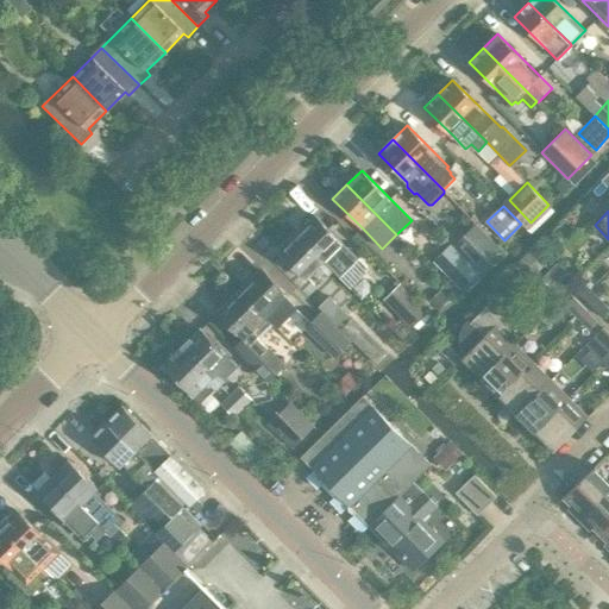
[(332,270),(339,277),(358,258),(315,215),(296,233),(332,270)]
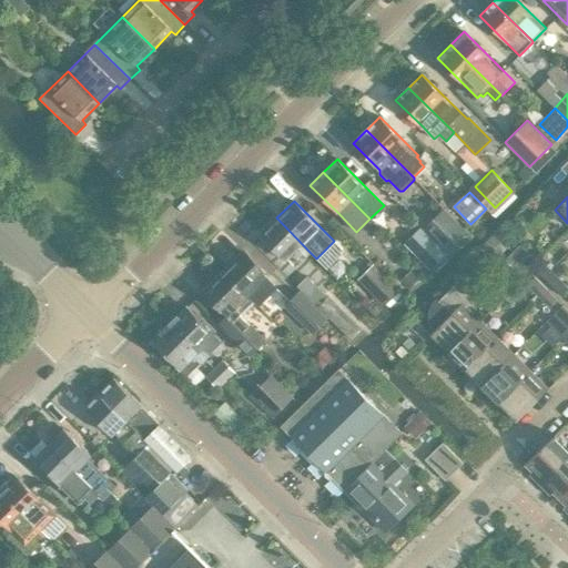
[(430,221),(454,244),(466,232),(444,209),(430,221)]
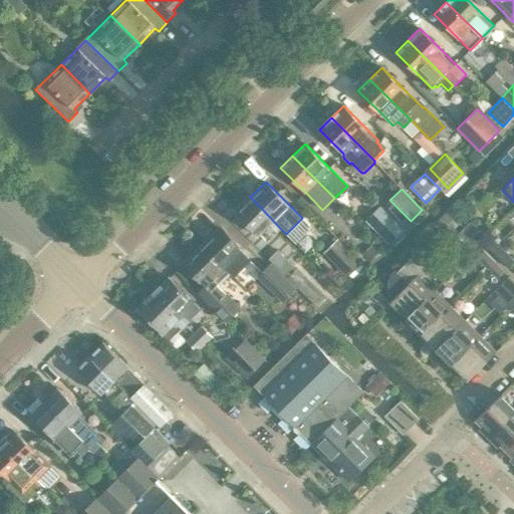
[(280,228),(250,197),(235,213),(257,236),(270,224),(277,231),(280,228)]
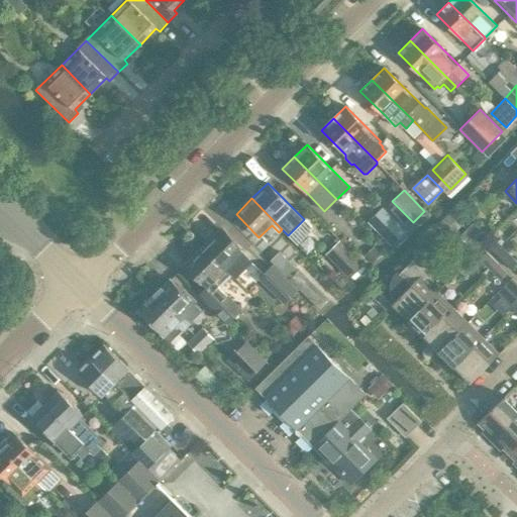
[(405,229),(384,208),(370,222),(390,243),(405,229)]
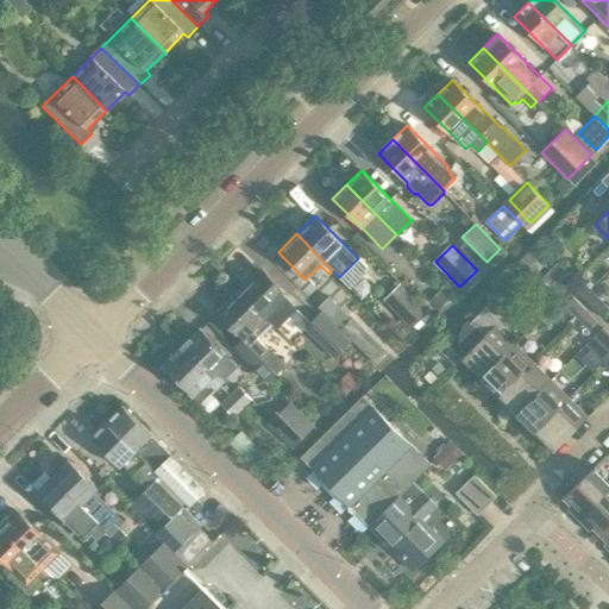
[(520,261),(534,276),(547,263),(533,249),(520,261)]
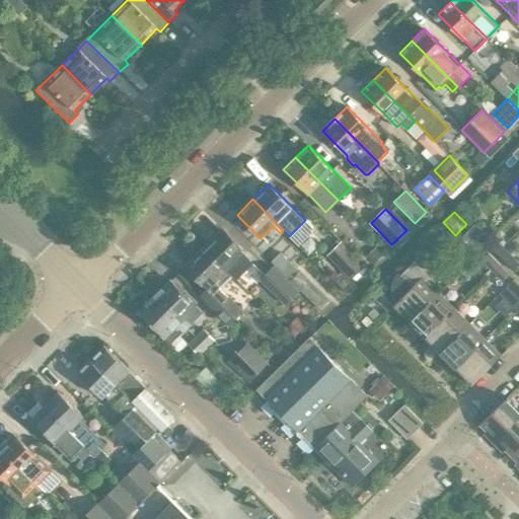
[(468,230),(479,241),(487,234),(475,223),(468,230)]
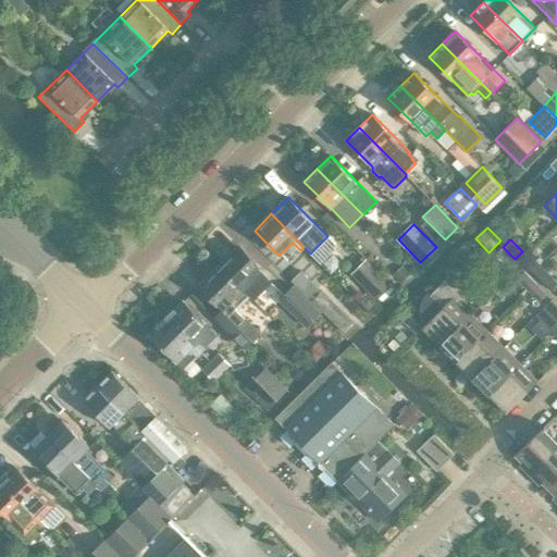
[(506,268),(515,259),(503,247),(494,255),(506,268)]
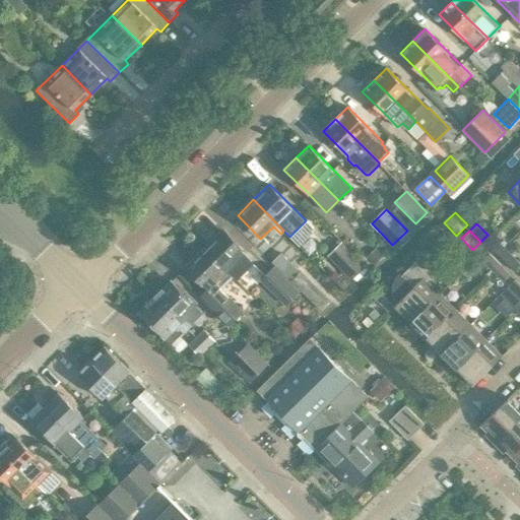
[(246,252),(225,233),(219,239),(217,236),(204,248),(233,277),(236,279),(249,267),(244,262),(248,258),(244,254),(246,252)]
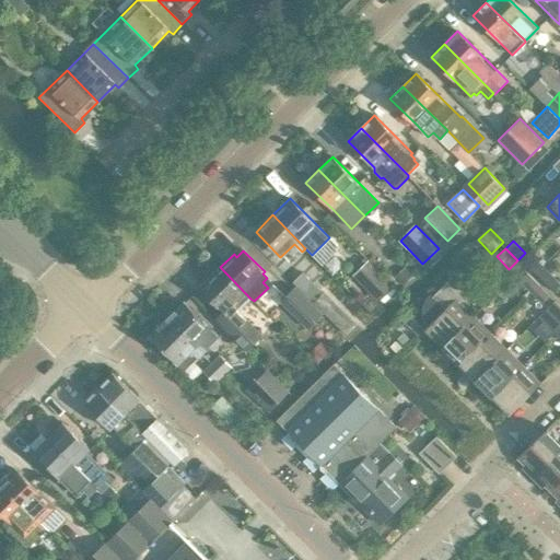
[(352,276),(378,302),(394,287),(369,259),(352,276)]
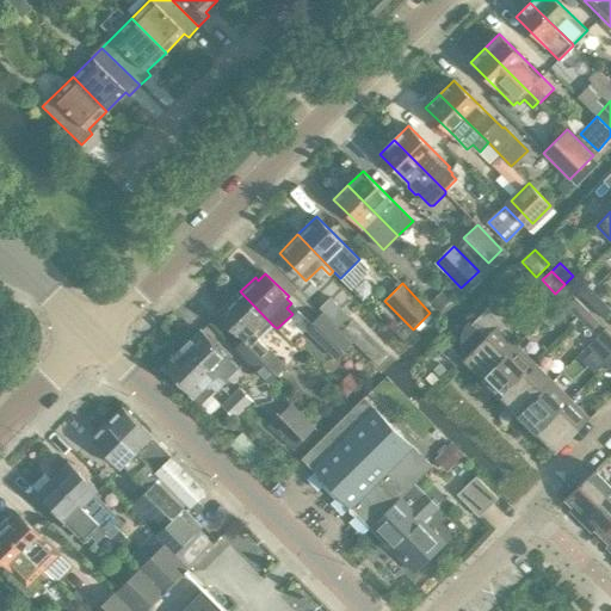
[(580,292),(592,306),(599,297),(587,285),(580,292)]
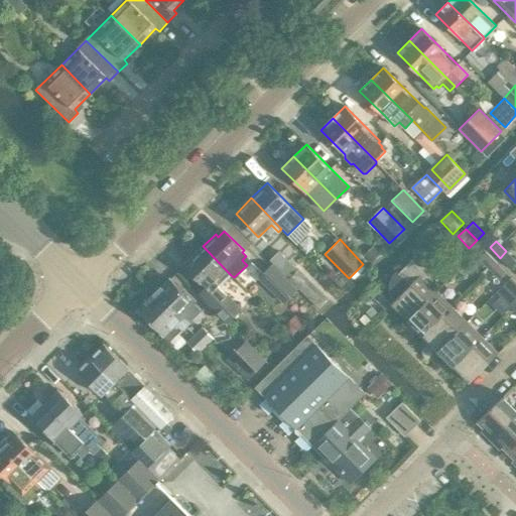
[(222,284),(231,275),(203,246),(190,259),(194,261),(187,267),(206,286),(199,293),(227,321),(241,308),(217,284),(220,282),(222,284)]
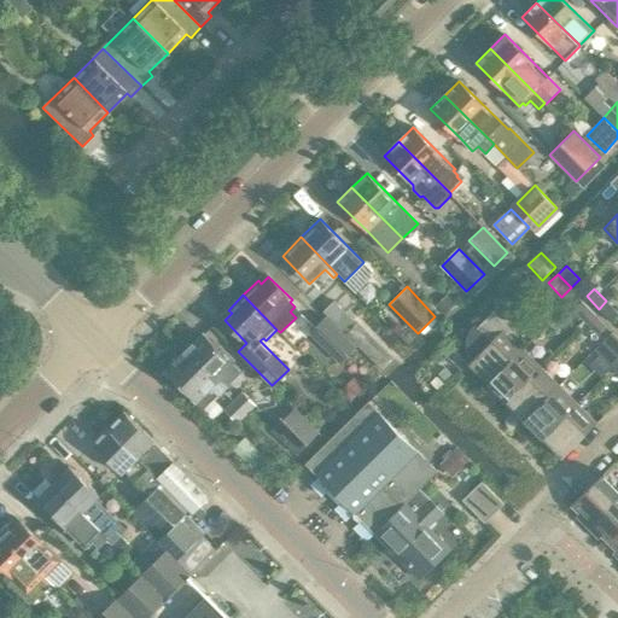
[(333,301),(322,312),(342,330),(353,319),(333,301)]
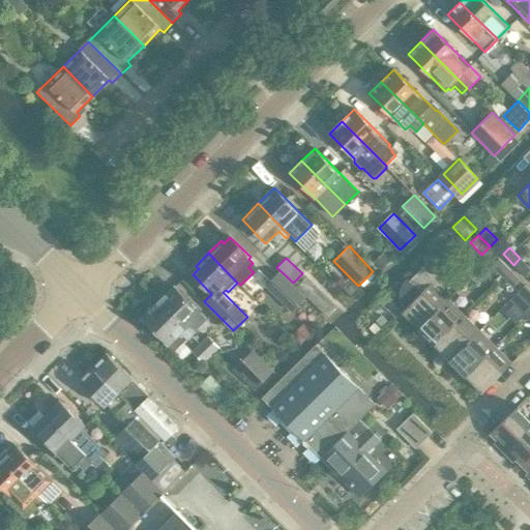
[(492,264),(503,275),(509,269),(499,258),(492,264)]
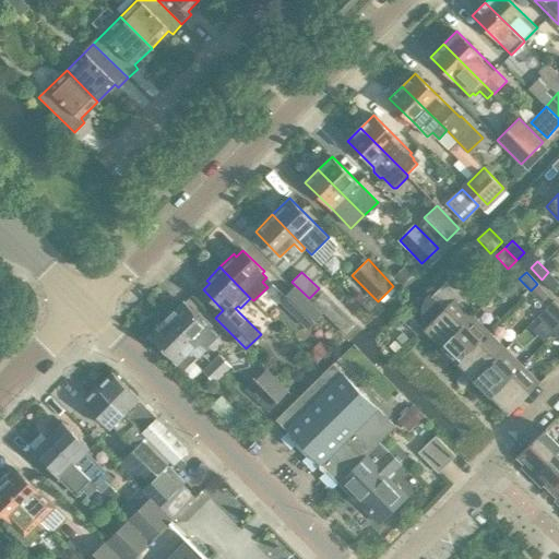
[(558,284),(558,282),(548,272),(542,280),(552,290),(558,284)]
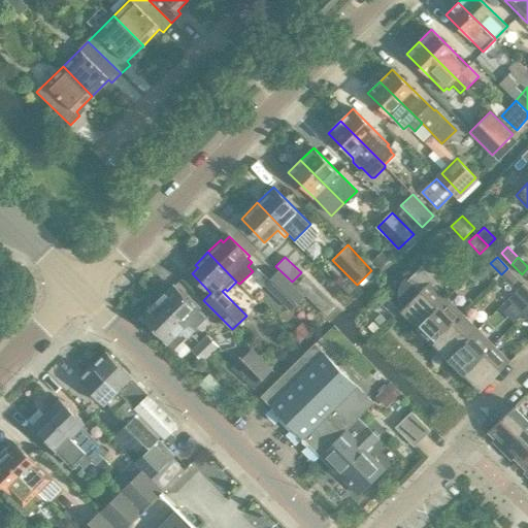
[(399,310),(416,327),(446,298),(433,285),(437,282),(422,265),(406,281),(418,293),(399,310)]
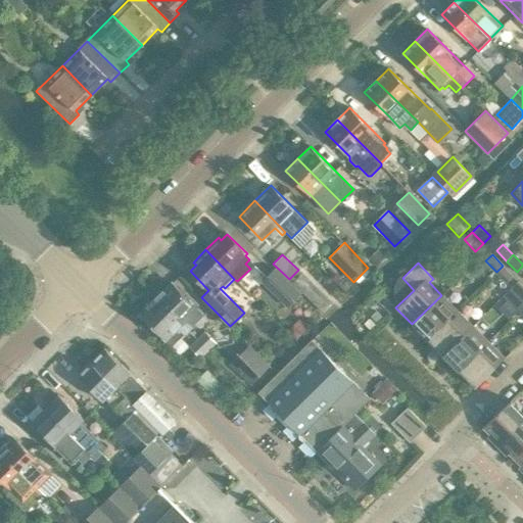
[(513,276),(503,266),(496,272),(507,282),(513,276)]
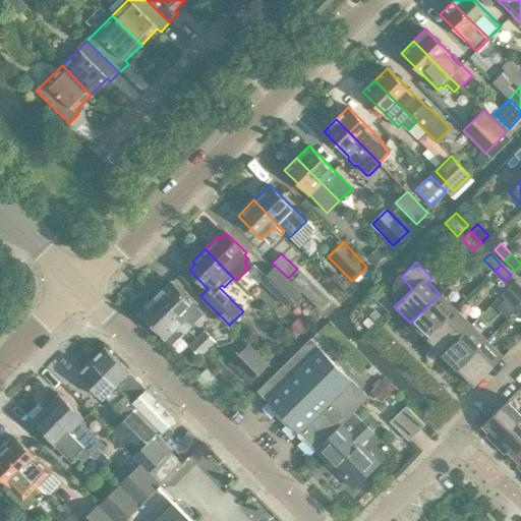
[(262,281),(286,305),(299,292),(275,268),(262,281)]
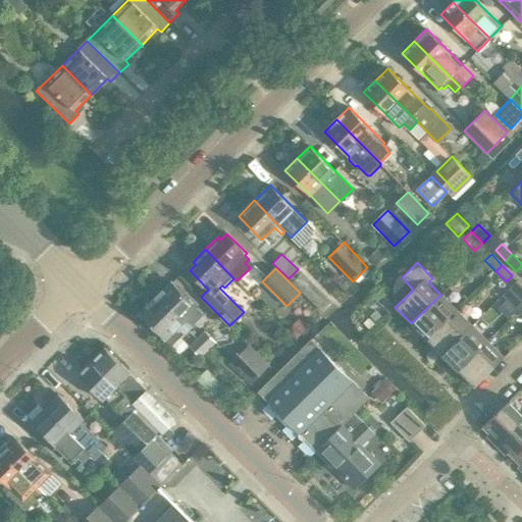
[(521,284),(517,280),(503,295),(509,301),(521,286),(521,284)]
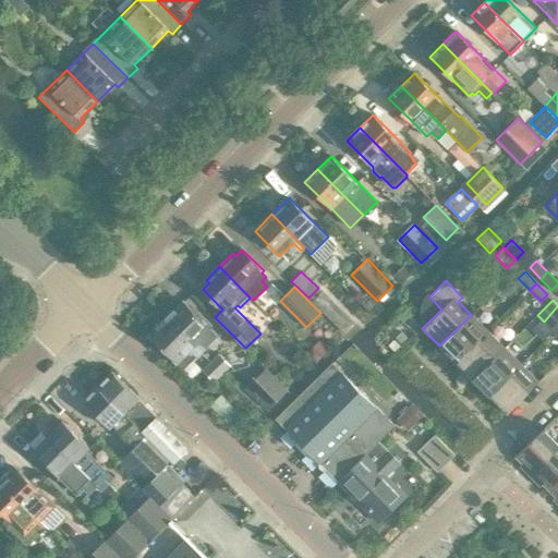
[(184,302),(167,318),(202,352),(205,349),(202,347),(205,343),(206,344),(217,335),(184,302)]
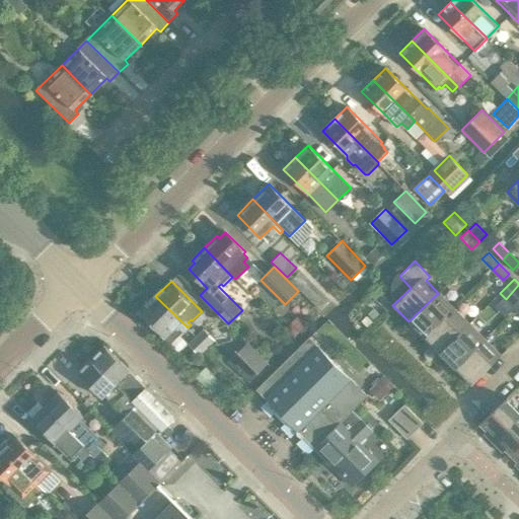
[(409,321),(425,338),(453,308),(438,293),(409,321)]
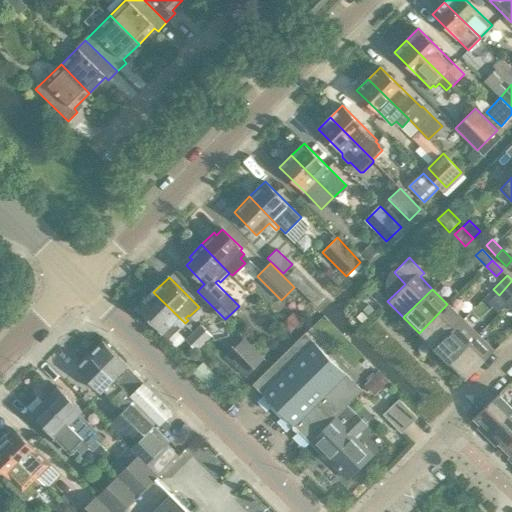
[(181,327),(185,323),(153,292),(137,308),(167,337),(180,325),(181,327)]
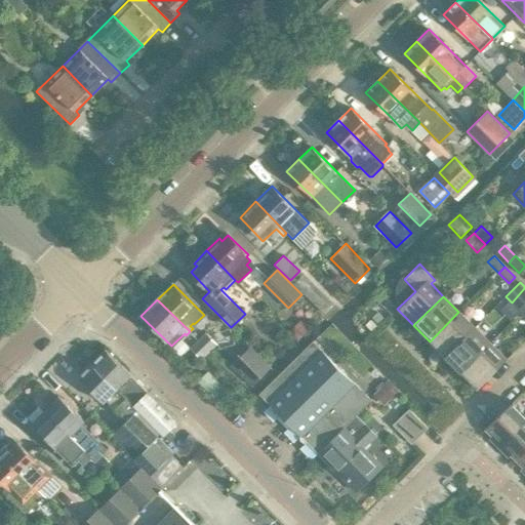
[(430,341),(445,357),(475,327),(458,312),(430,341)]
